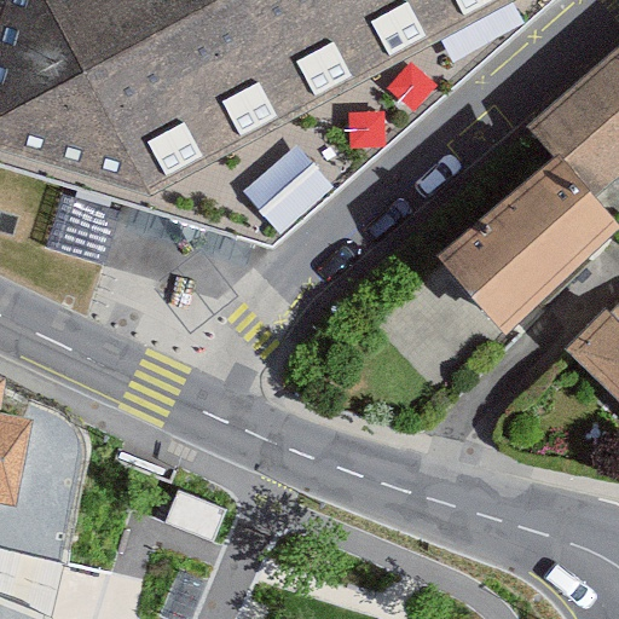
[(0,0),(0,165),(123,202),(192,223),(256,242),(273,247),(556,0),(0,0)]
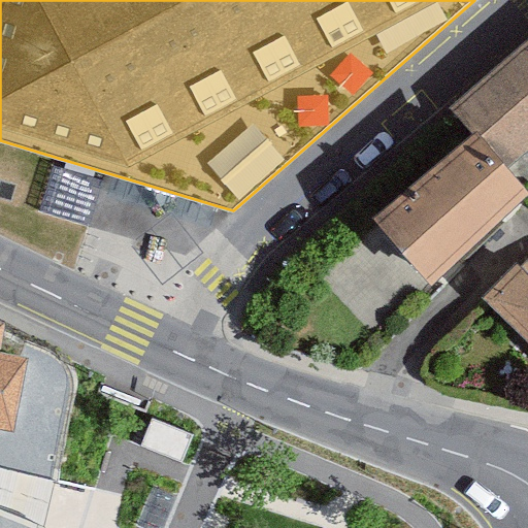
[(527,47),(455,112),(474,134),(482,132),(508,167),(527,151),(527,47)]
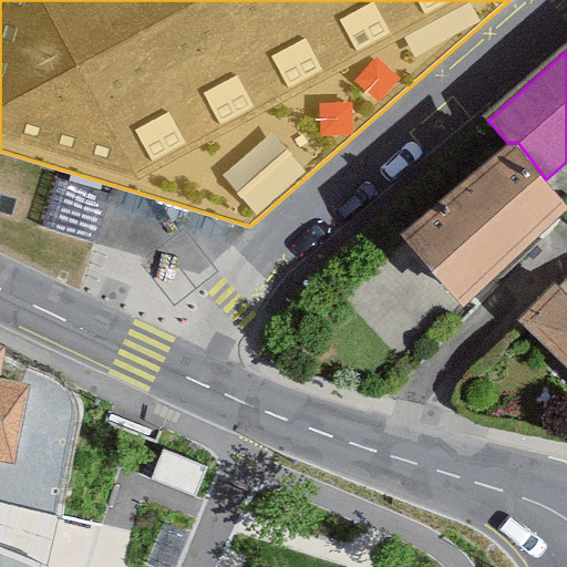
[(509,144),(406,233),(465,308),(566,209),(566,205),(546,179),(517,142),(509,144)]
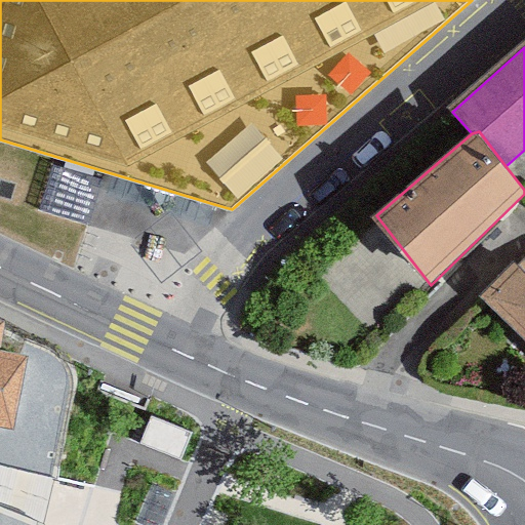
[(524,263),(488,299),(524,336),(524,263)]
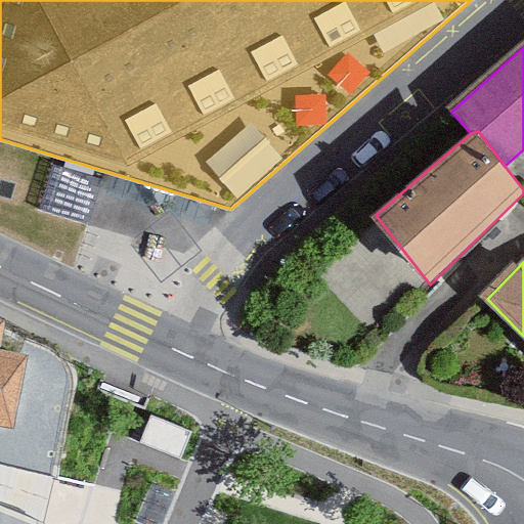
[(0,418),(13,421),(24,361),(0,354),(0,353),(6,326),(0,324),(0,418)]
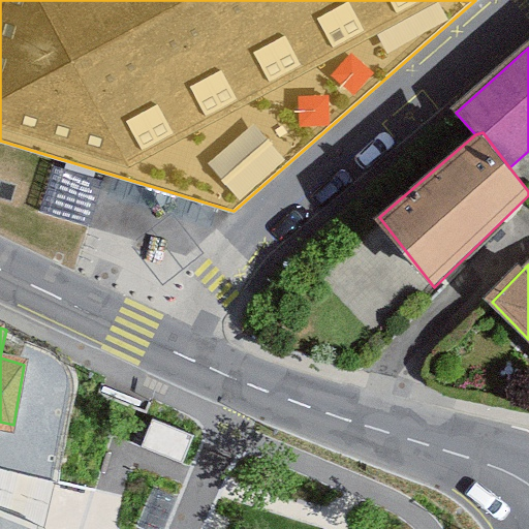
[(153,419),(142,446),(183,463),(193,435),(153,419)]
